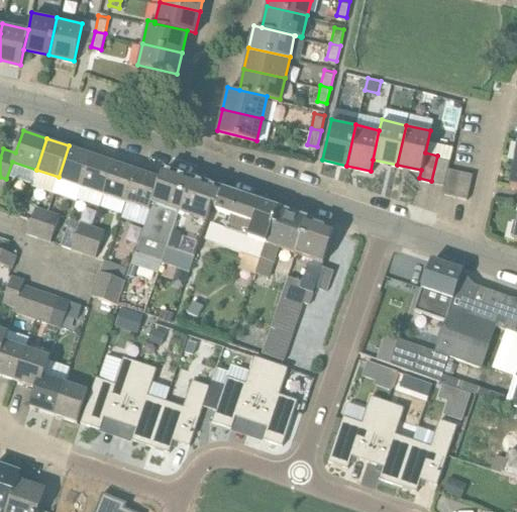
[(59,177),(81,185),(92,154),(69,145),(59,177)]
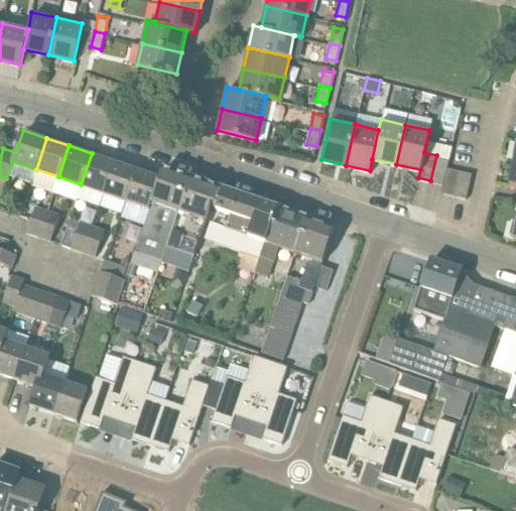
[(81,184),(103,193),(114,161),(92,153),(81,184)]
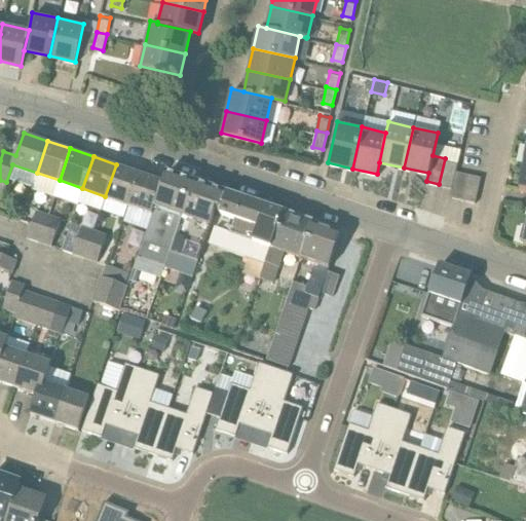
[(439,184),(451,187),(455,170),(457,161),(445,158),(439,184)]
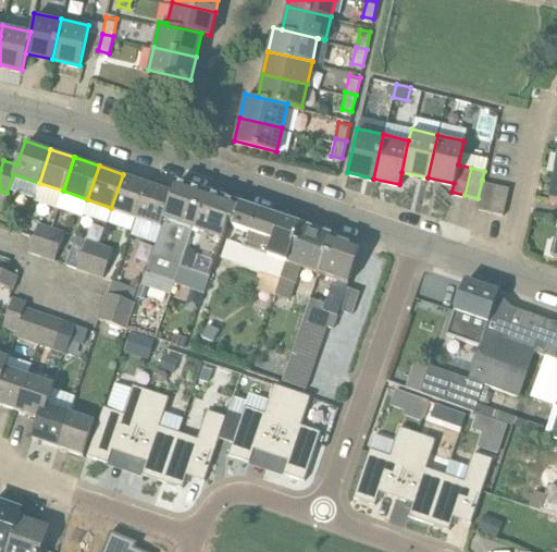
[(111,208),(136,216),(148,182),(123,174),(111,208)]
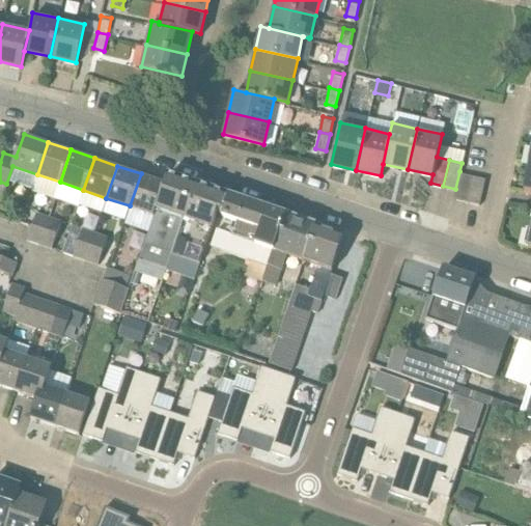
[(453,197),(467,200),(473,174),(459,171),(455,189),(453,197)]
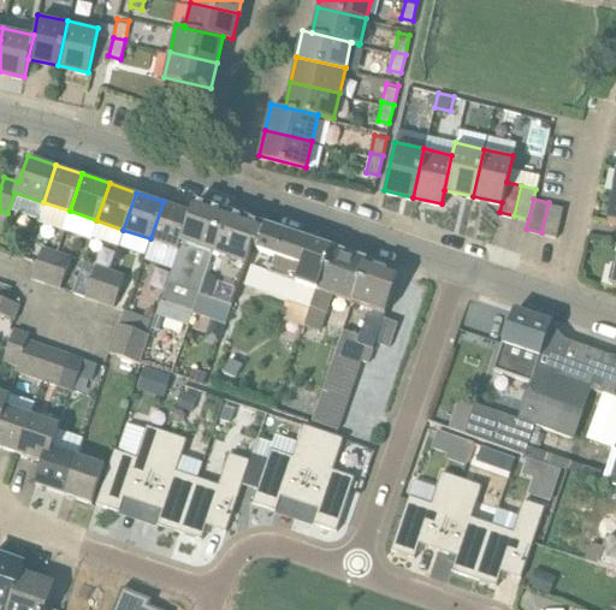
[(227,211),(195,200),(190,211),(177,248),(171,268),(170,268),(155,311),(188,323),(193,309),(227,211)]
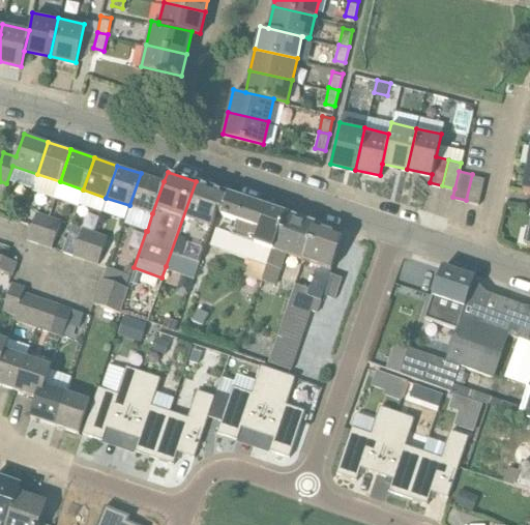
[(129,205),(152,213),(164,181),(141,173),(129,205)]
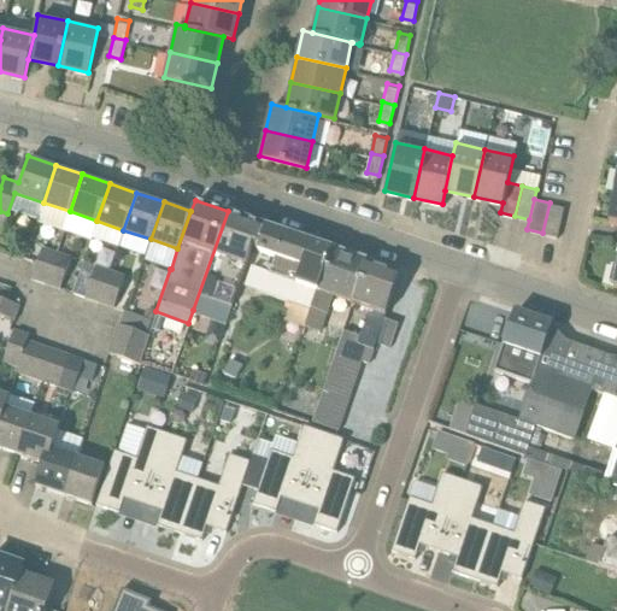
[(550,203),(542,233),(557,235),(564,205),(550,203)]
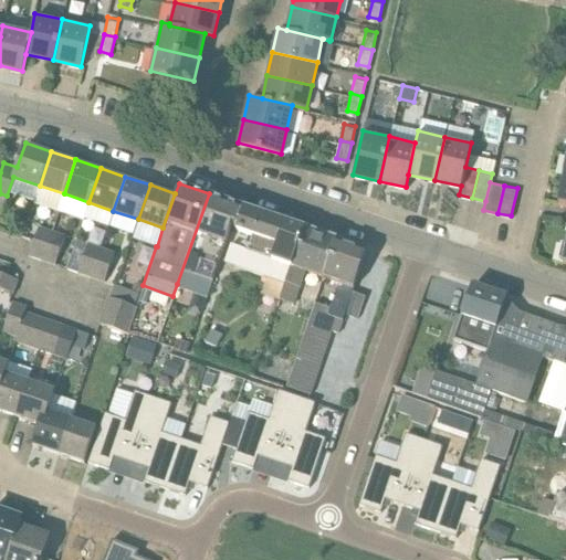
[(233,222),(236,223),(242,204),(209,193),(177,284),(208,295),(226,241),(227,241),(233,222)]
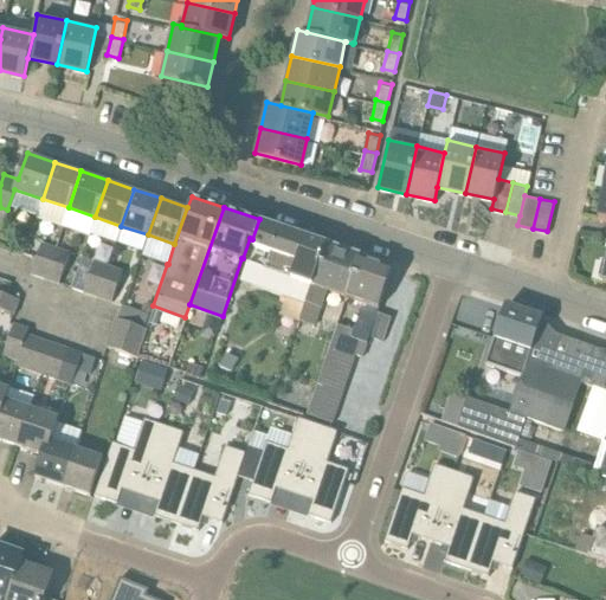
[(294,278),(311,284),(313,284),(326,243),(259,219),(252,239),(253,239),(252,244),(270,250),(268,257),(262,259),(265,263),(265,264),(246,257),(240,275),(246,277),(246,278),(288,292),(294,278)]
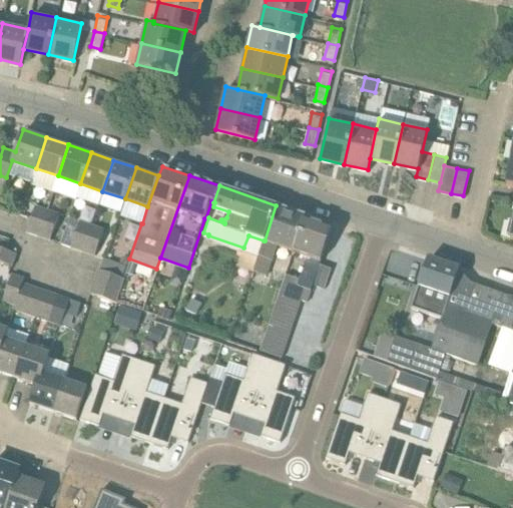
[(26,229),(38,233),(46,207),(49,200),(38,196),(35,203),(26,229)]
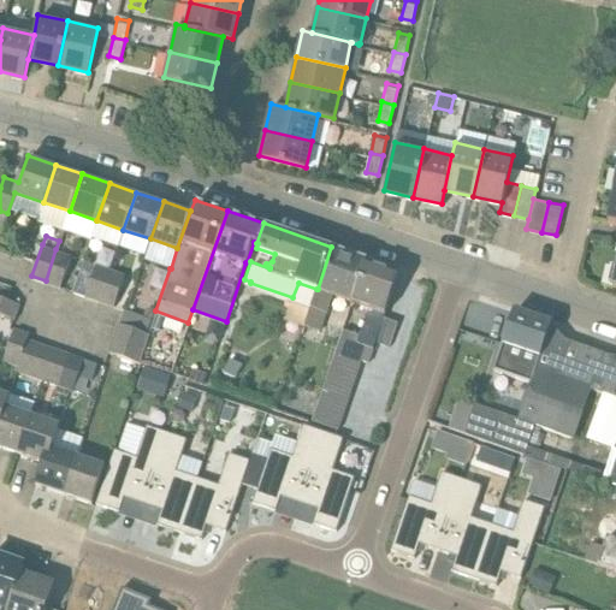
[(333,294),(351,300),(366,258),(331,247),(318,289),(317,289),(304,323),(321,329),(333,294)]
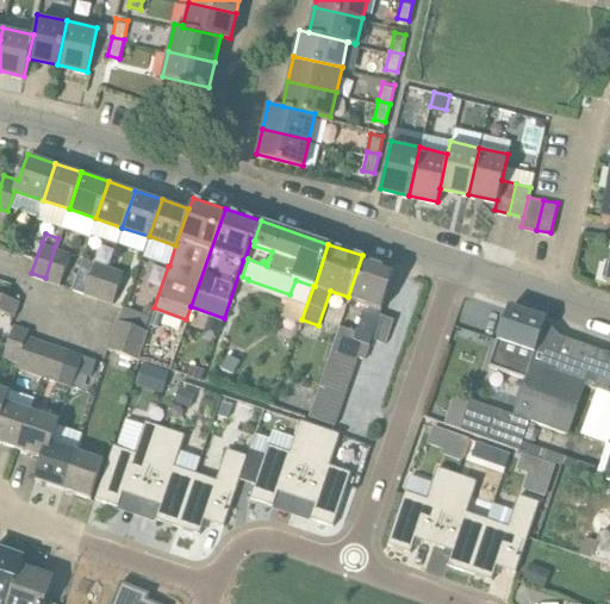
[(55,247),(45,278),(60,282),(70,251),(55,247)]
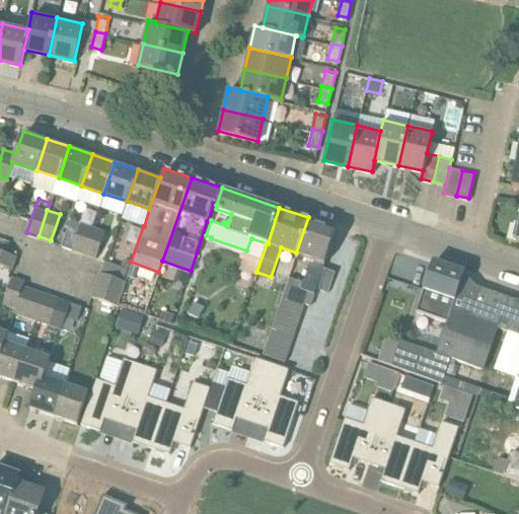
[(316,286),(322,265),(336,227),(308,217),(296,252),(297,252),(310,257),(309,260),(310,261),(303,280),(316,286)]
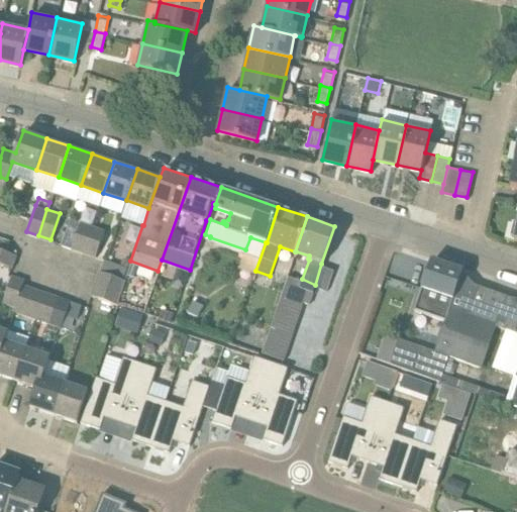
[(71,246),(83,250),(93,223),(81,219),(71,246)]
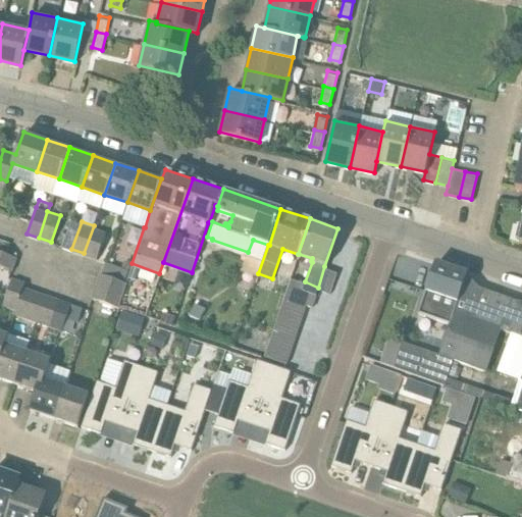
[(94,225),(84,253),(96,258),(106,229),(94,225)]
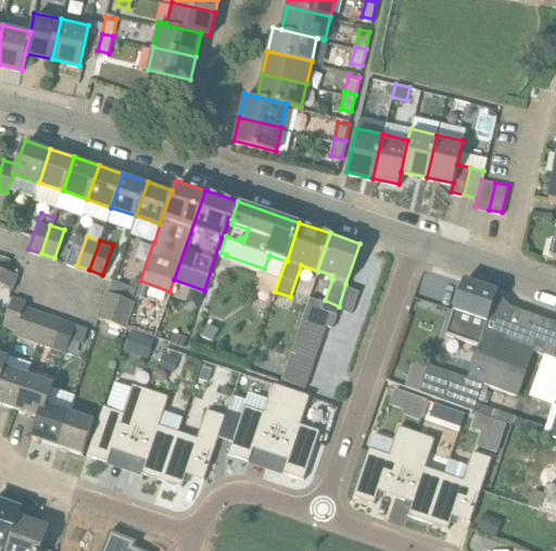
[(0,282),(12,286),(16,273),(0,266),(0,282)]
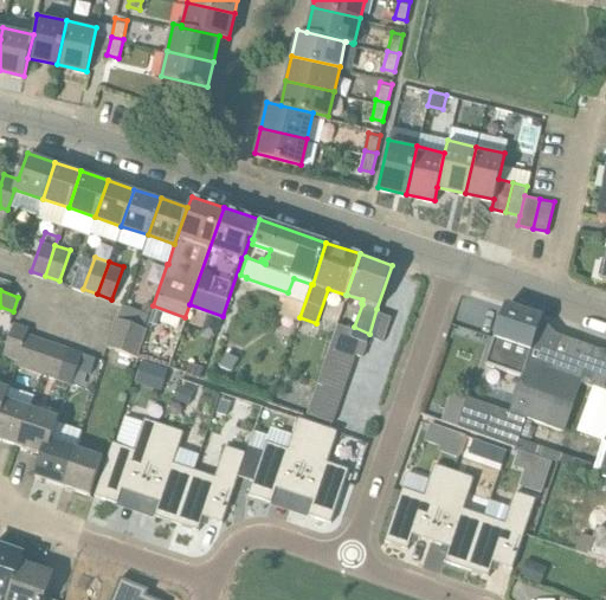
[(111,330),(142,340),(147,326),(144,324),(149,310),(122,302),(117,316),(116,316),(111,330)]
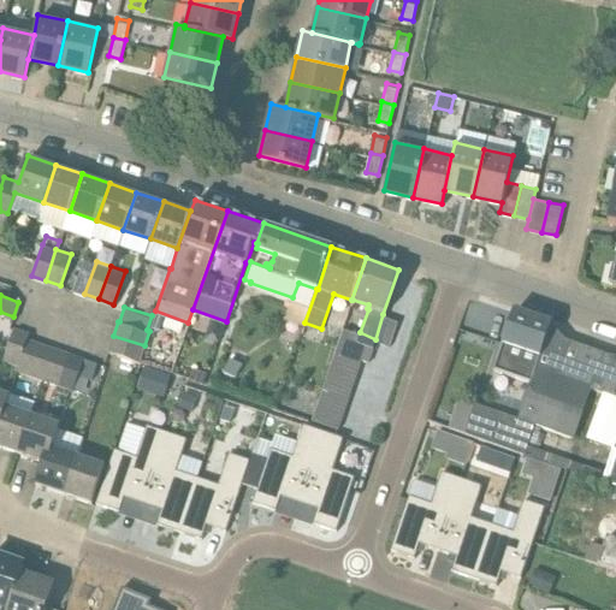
[(517,347),(539,354),(540,354),(551,321),(514,309),(495,367),(508,372),(517,347)]
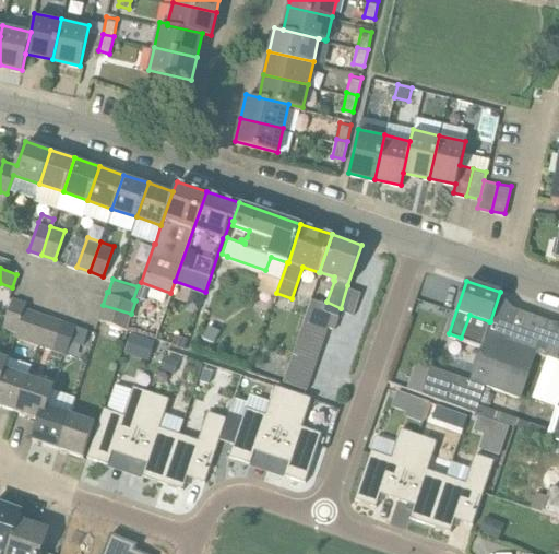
[(142,283),(141,284),(138,295),(139,295),(142,296),(144,297),(149,285),(145,284),(142,283)]
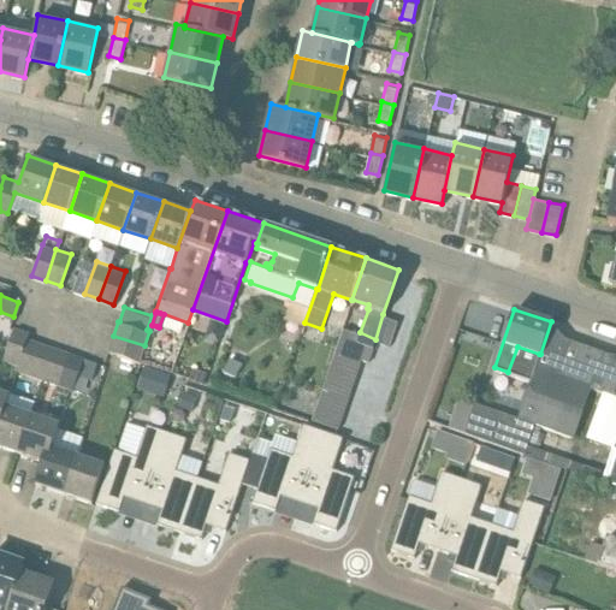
[(375,339),(390,343),(397,319),(383,314),(375,339)]
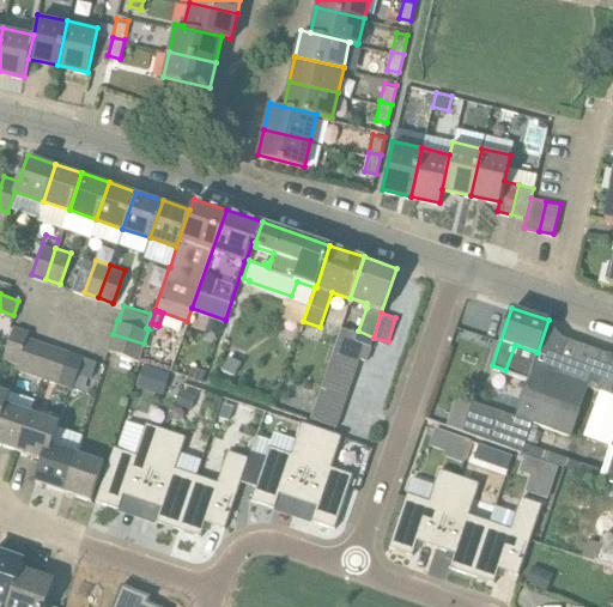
[(533,362),(532,364),(589,384),(589,383),(612,392),(612,352),(563,335),(548,320),(538,352),(536,352),(533,362)]
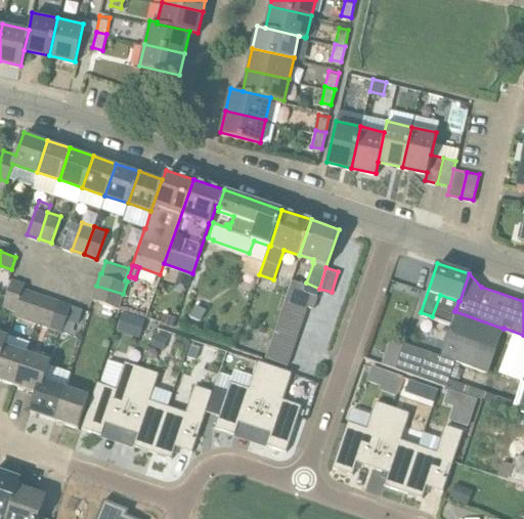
[(286,296),(308,304),(313,306),(319,289),(306,283),(292,277),(286,296)]
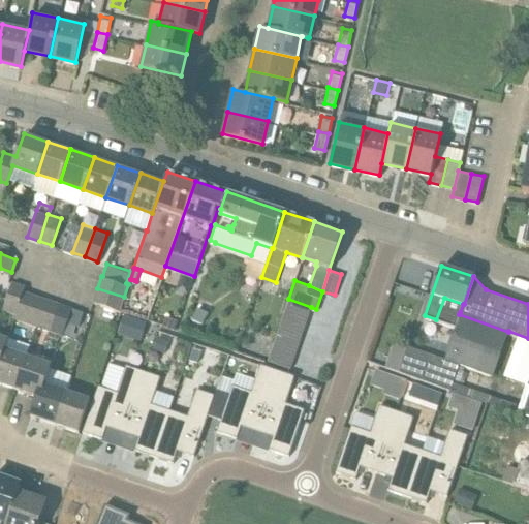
[(17,312),(23,289),(25,285),(11,281),(5,301),(3,308),(16,312),(17,312)]
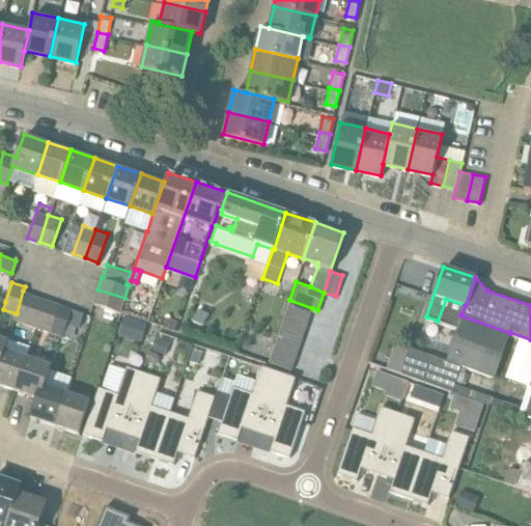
[(93,302),(94,302),(90,314),(116,323),(124,298),(98,289),(93,302)]
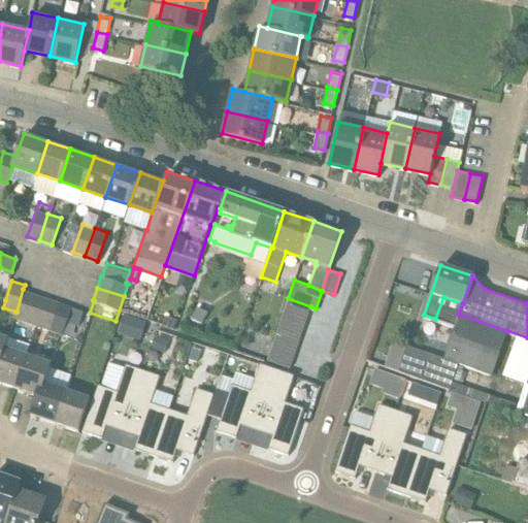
[(13,316),(26,320),(34,293),(23,289),(17,312),(15,312),(13,316)]
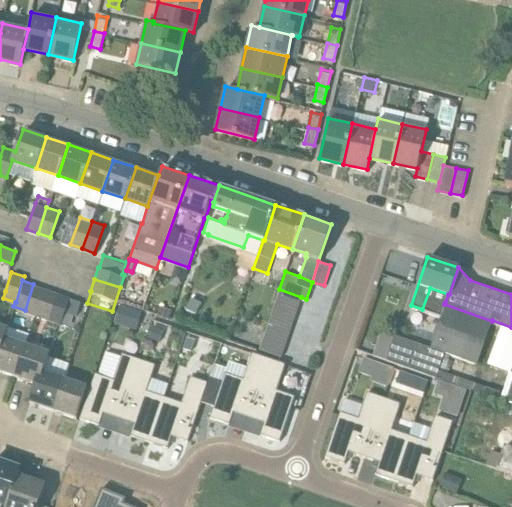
[(25,310),(37,314),(45,288),(33,284),(25,310)]
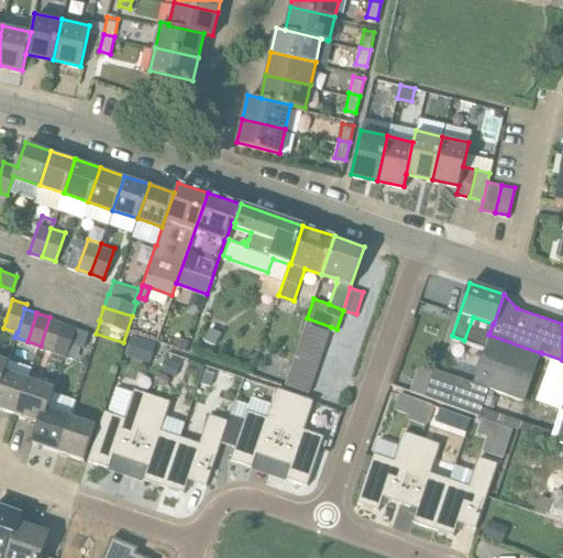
[(41,346),(54,350),(64,323),(50,317),(41,346)]
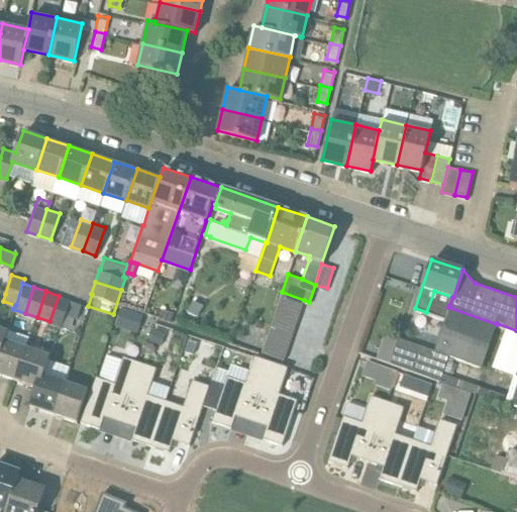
[(278,304),(300,311),(304,300),(282,292),(278,304)]
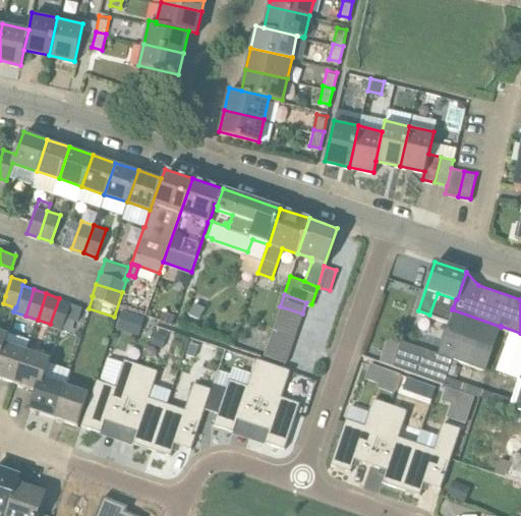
[(59,298),(50,324),(62,329),(62,327),(66,328),(68,323),(65,322),(67,316),(78,319),(82,306),(59,298)]
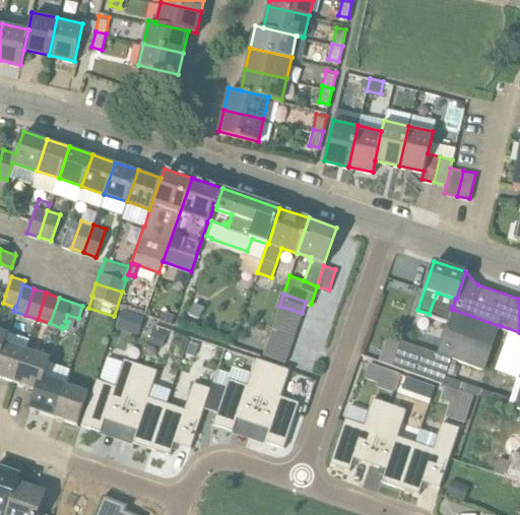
[(193,301),(188,311),(198,316),(204,306),(193,301)]
